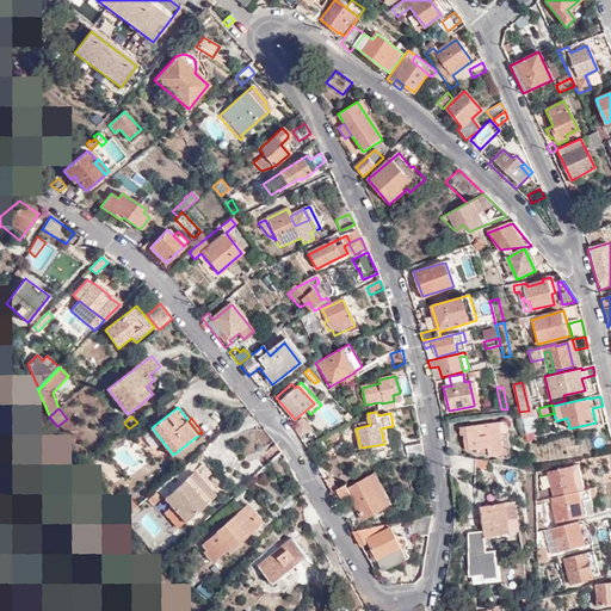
[(302,436),(310,429),(302,419),(294,426),(302,436)]
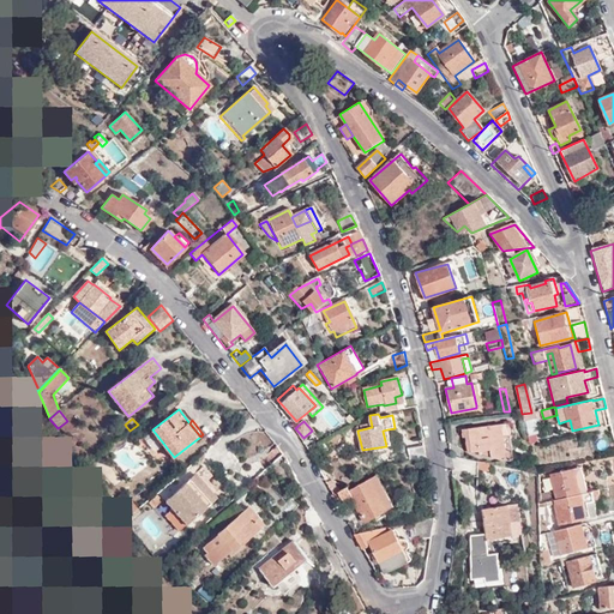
[(500,423),(461,429),(462,437),(464,437),(467,452),(488,450),(489,458),(505,461),(500,423)]
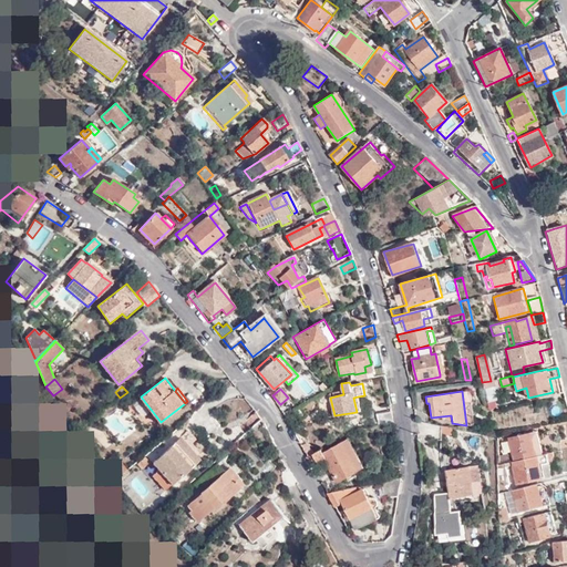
[(555,418),(566,414),(566,406),(565,398),(548,402),(550,412),(555,418)]
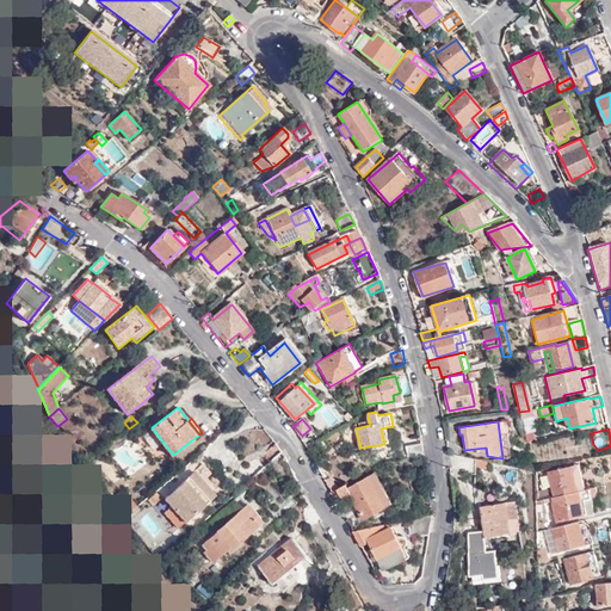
[(524,433),(526,443),(535,440),(532,431),(524,433)]
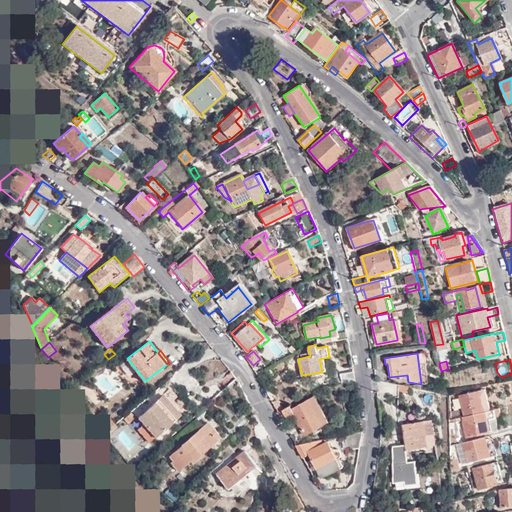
[(264,367),(260,362),(253,366),(257,372),(264,367)]
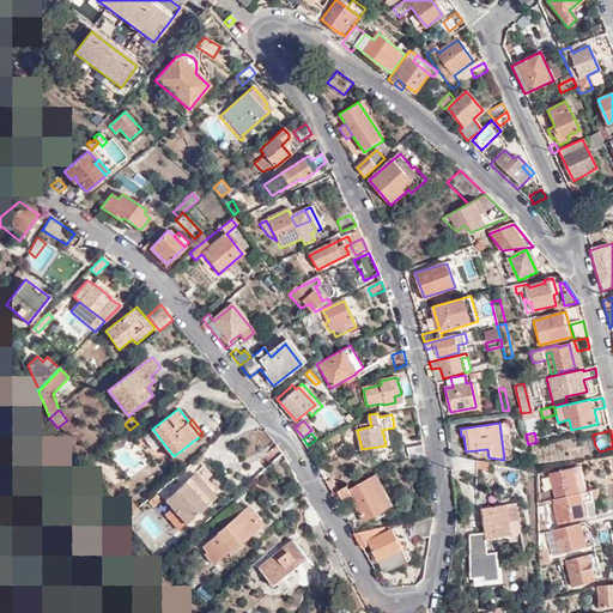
[(321,454),(315,442),(308,445),(307,447),(313,459),(321,454)]
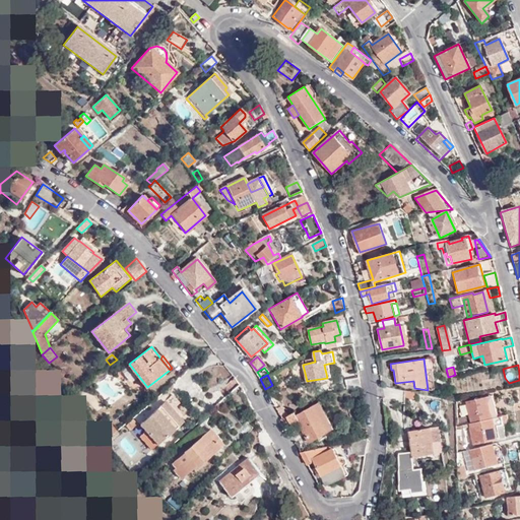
[(217,391),(224,399),(239,386),(233,378),(217,391)]
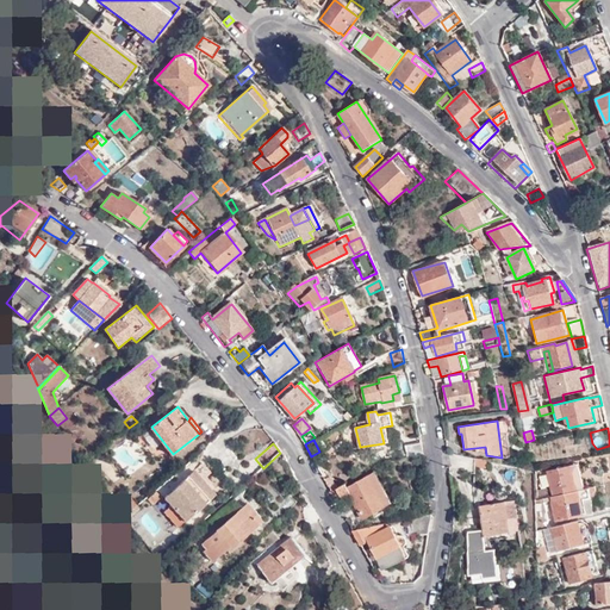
[(422,456),(419,443),(403,447),(404,459),(422,456)]
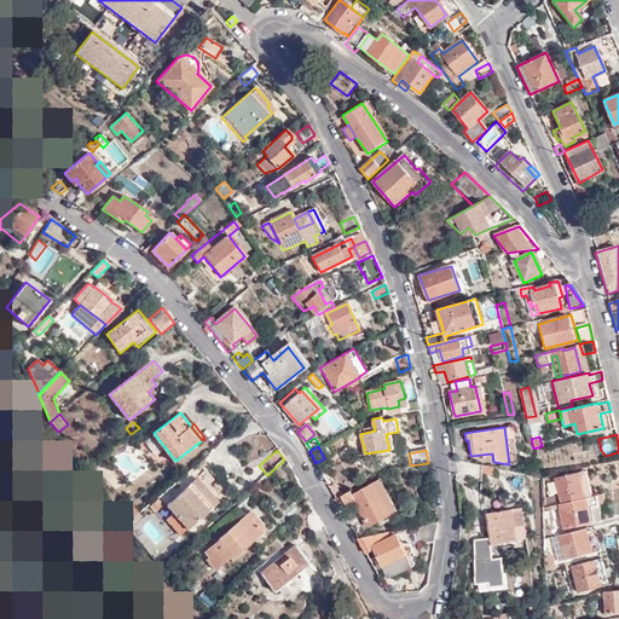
[(187,527),(218,501),(206,486),(217,476),(208,467),(166,503),(173,512),(166,518),(179,533),(186,526),(187,527)]
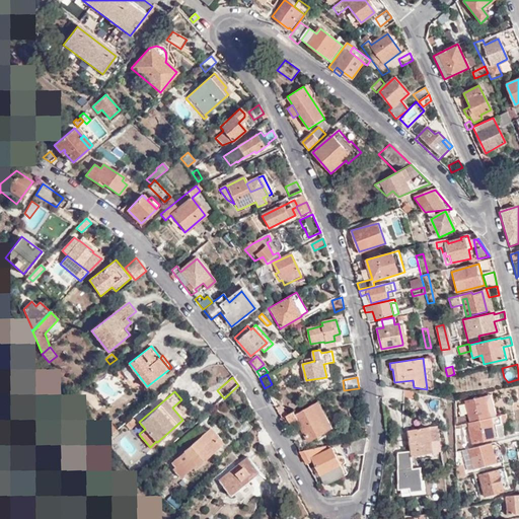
[(490,418),(497,416),(491,393),(484,395),(490,418)]
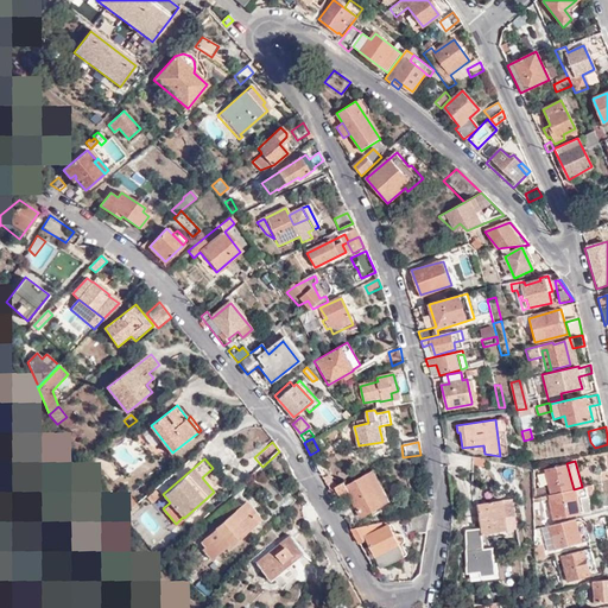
[(544,469),(551,495),(574,489),(567,463),(544,469)]
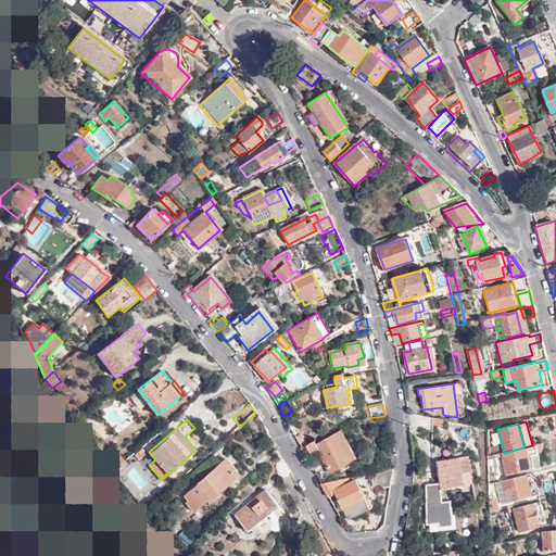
[(316,445),(314,442),(301,449),(305,456),(318,450),(332,472),(356,458),(341,431),(316,445)]
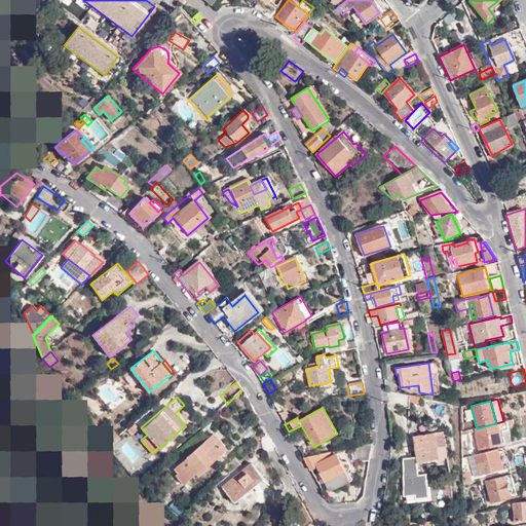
[(474,427),(472,420),(462,422),(462,429),(474,427)]
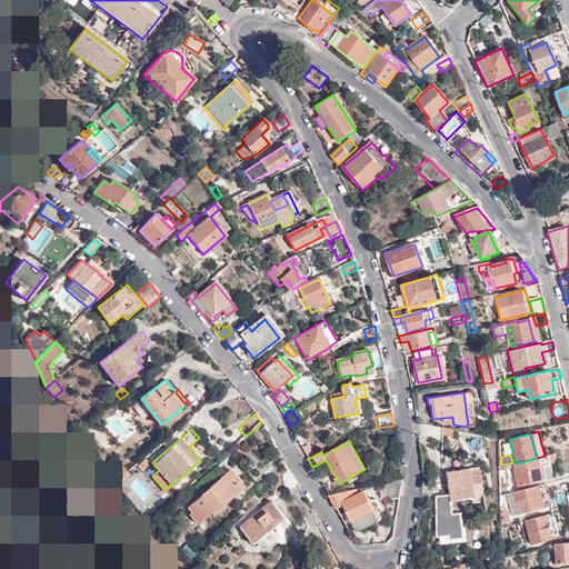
[(515,466),(548,457),(548,456),(545,456),(537,458),(516,463),(513,463),(515,466)]
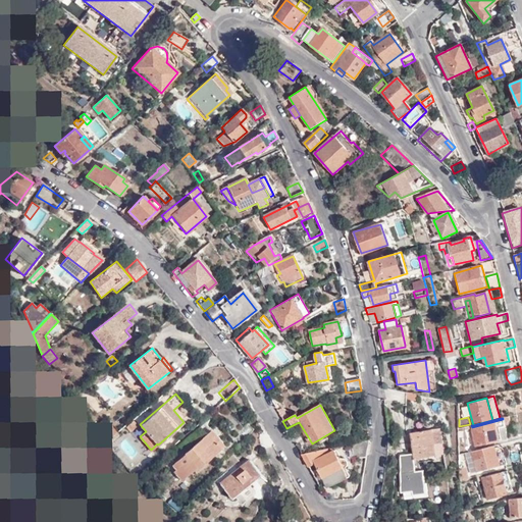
[(505,427),(503,419),(472,427),(476,447),(499,440),(497,429),(505,427)]
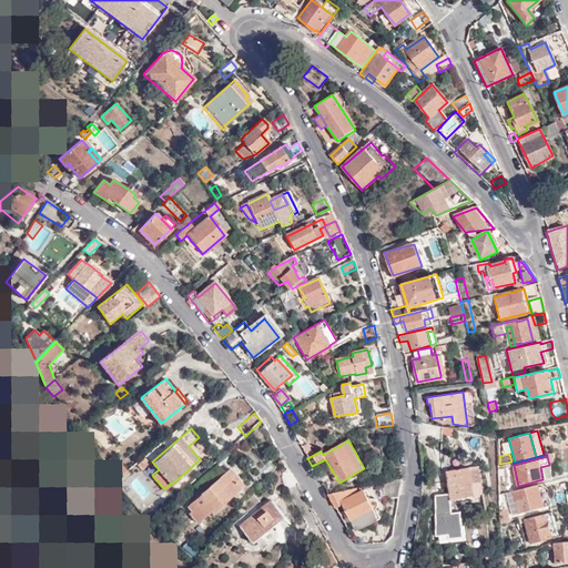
[(149,462),(144,457),(137,464),(140,469),(149,462)]
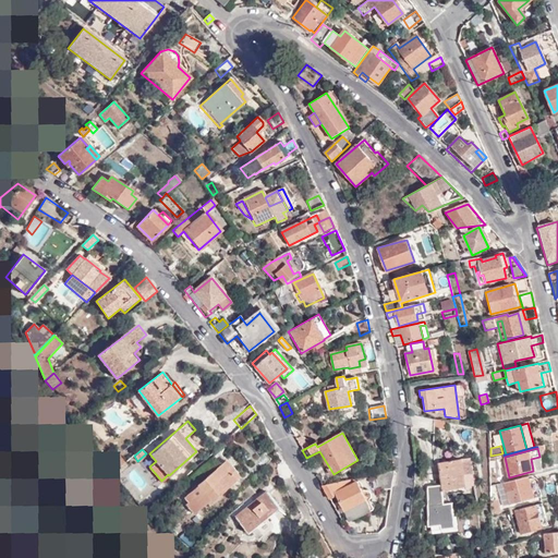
[(247,466),(256,476),(269,458),(263,451),(247,466)]
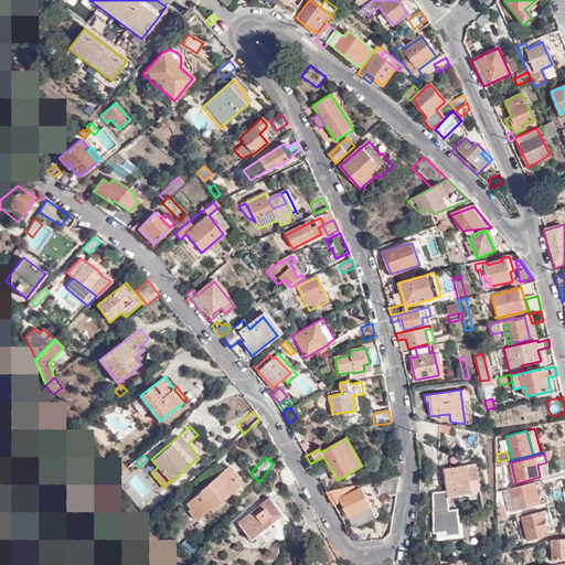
[(127,468),(120,459),(112,467),(117,475),(127,468)]
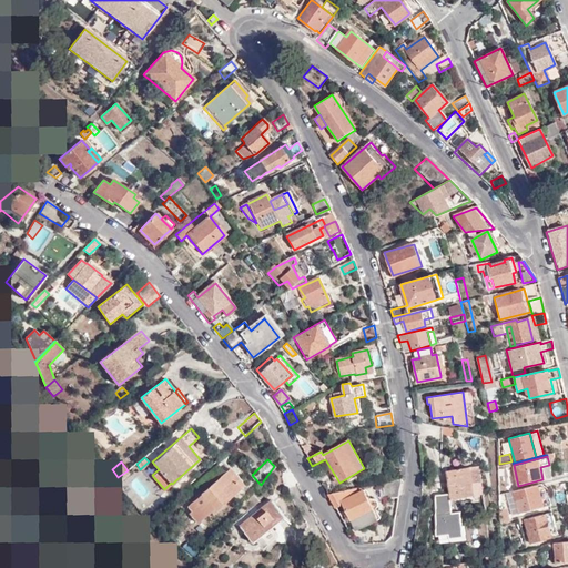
[(469,468),(447,472),(452,498),(474,495),(469,468)]
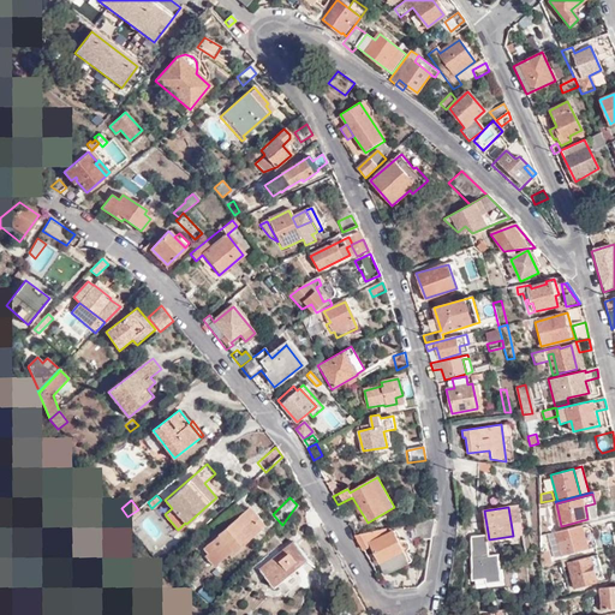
[(262,526),(251,513),(248,517),(243,512),(216,536),(216,537),(202,549),(207,555),(204,557),(213,567),(231,551),(232,554),(262,526)]
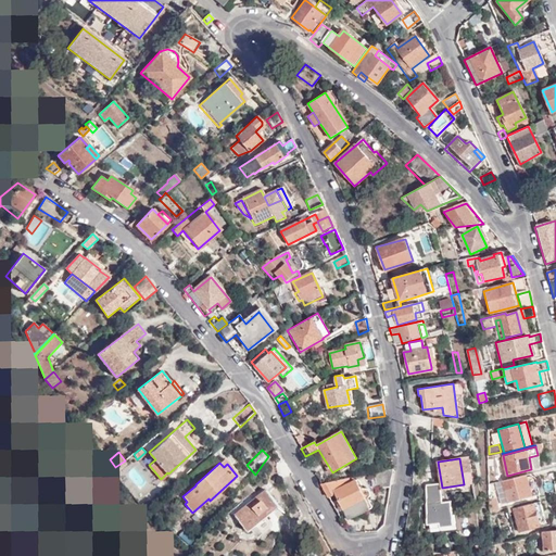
[(391,478),(393,470),(375,474),(378,489),(390,488),(391,478)]
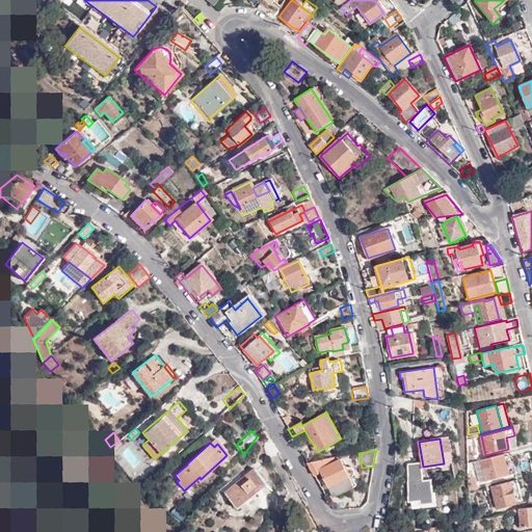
[(512,455),(509,454),(504,455),(509,475),(517,473),(512,455)]
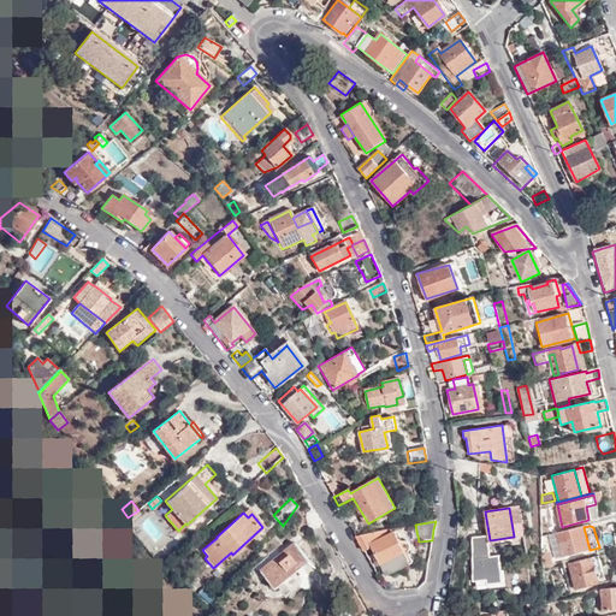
[(590,550),(584,527),(557,534),(563,555),(563,557),(590,550)]
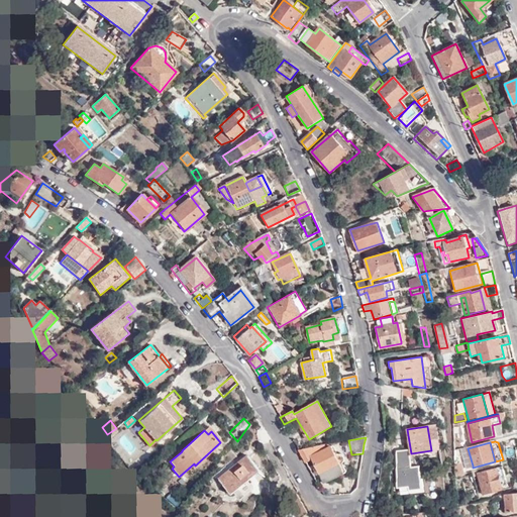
[(313,454),(309,448),(298,450),(303,459),(309,457),(324,484),(343,474),(330,446),(313,454)]
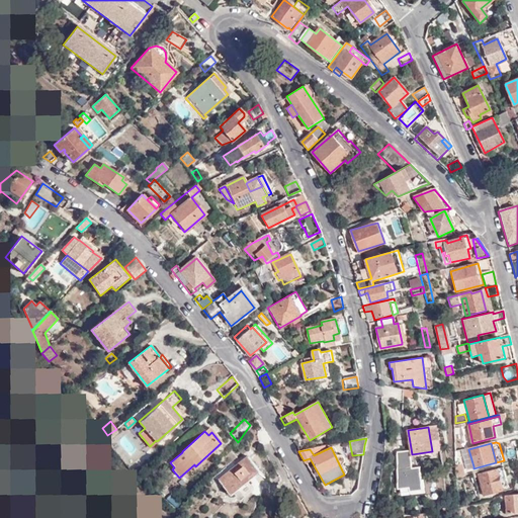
[(473,466),(468,449),(461,451),(465,468),(473,466)]
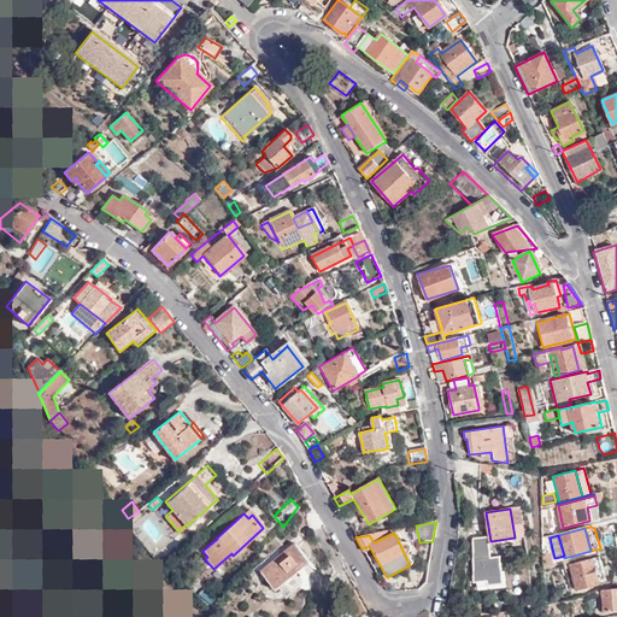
[(488,558),(486,536),(475,538),(477,559),(488,558)]
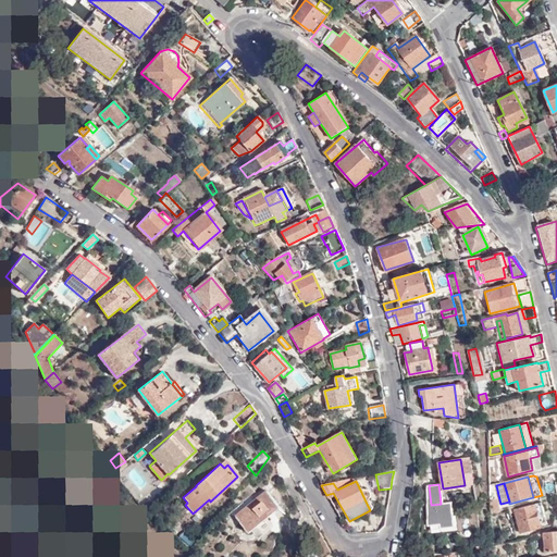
[(281,506),(268,491),(235,517),(248,533),(281,506)]
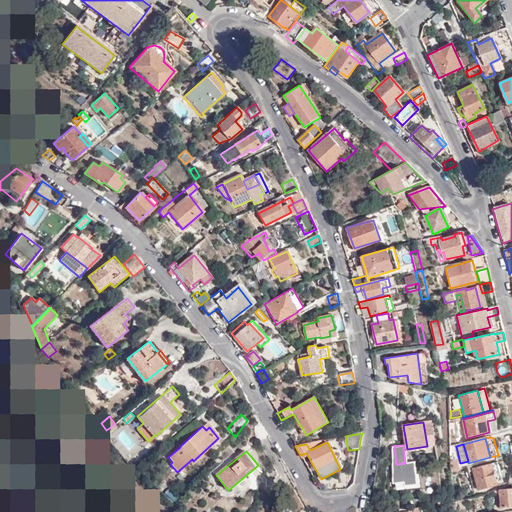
[(451,471),(459,469),(457,458),(450,460),(451,471)]
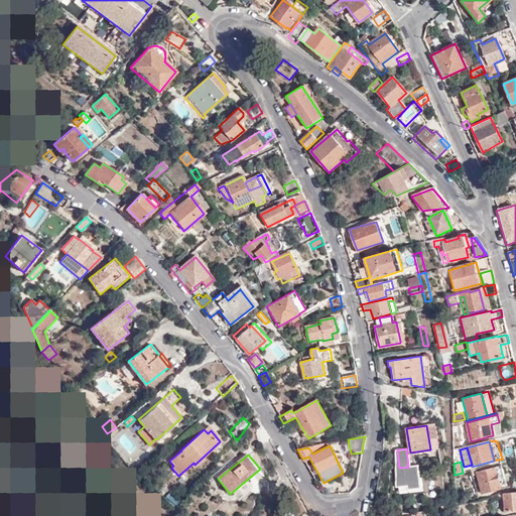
[(482,495),(507,488),(501,467),(476,474),(482,495)]
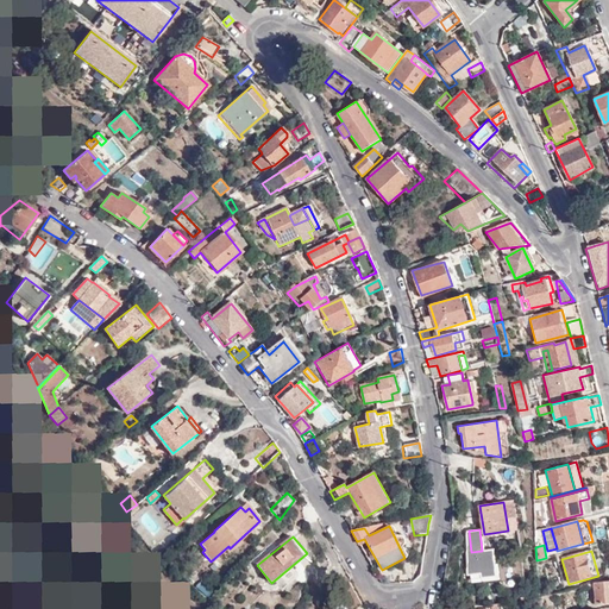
[(193,589),(206,598),(212,591),(199,581),(193,589)]
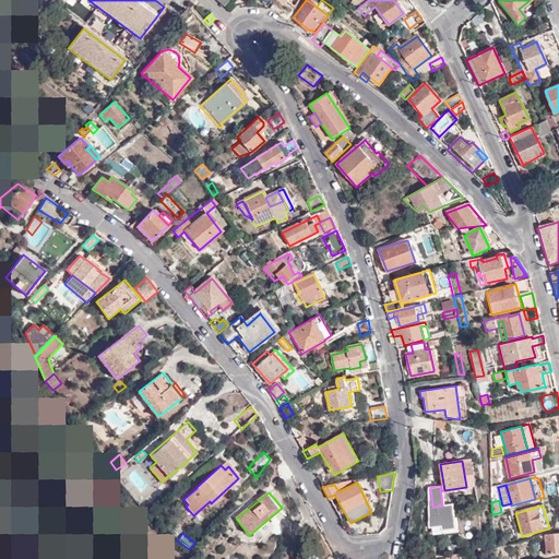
[(558,533),(545,535),(548,554),(558,552),(558,533)]
